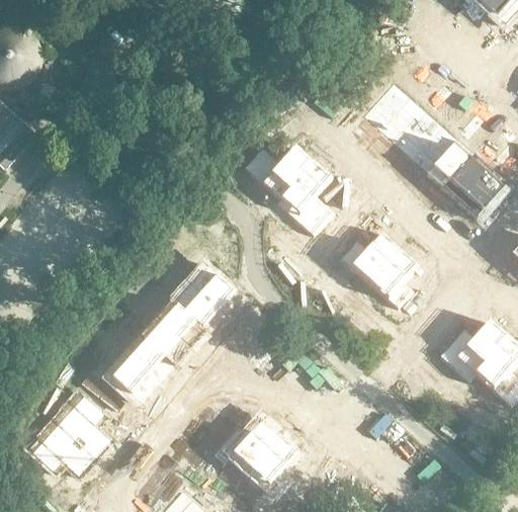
[(517,3),(514,0),(477,0),(504,24),(517,8),(517,3)]
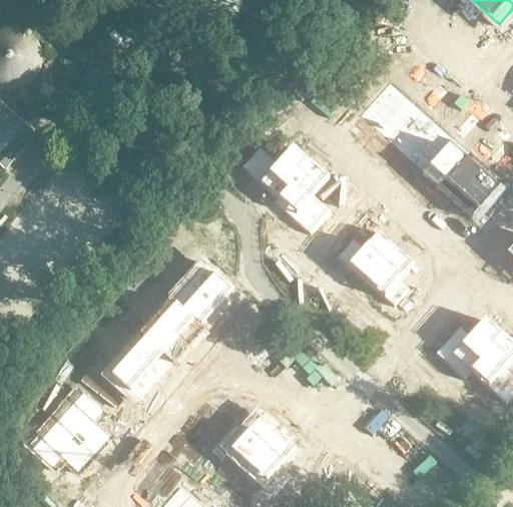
[(0,168),(33,132),(30,129),(0,101),(0,82),(3,84),(10,84),(16,83),(22,80),(28,77),(32,72),(35,68),(37,62),(39,55),(38,49),(37,42),(34,36),(30,31),(24,27),(18,24),(12,23),(5,22),(0,23),(0,168)]
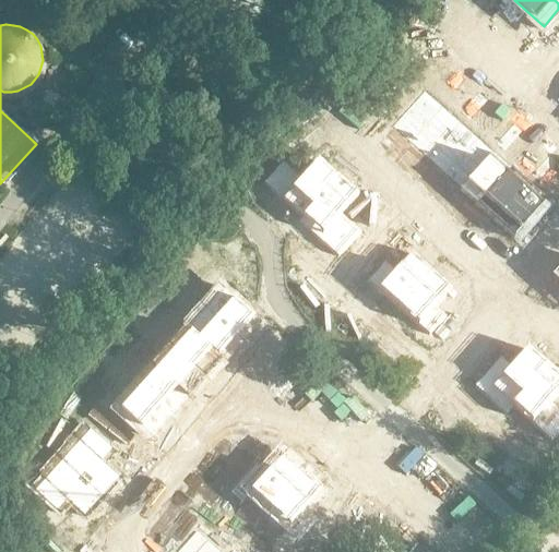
[(455,67),(447,76),(454,84),(463,74),(455,67)]
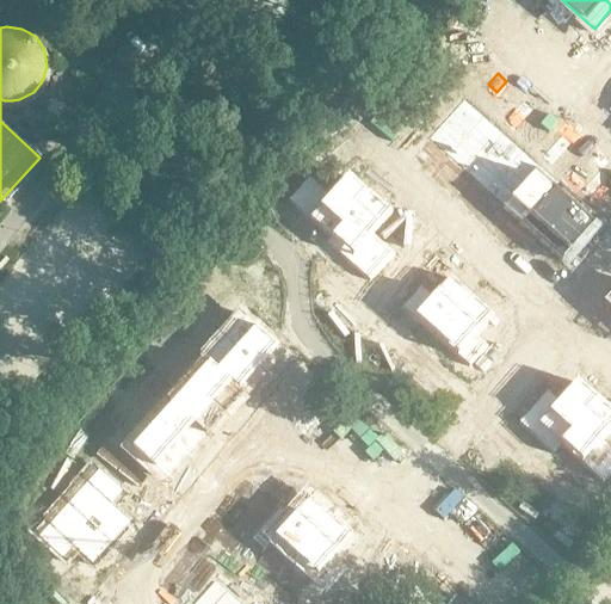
[(463,92),(427,133),(448,151),(483,110),(468,96),(463,92)]
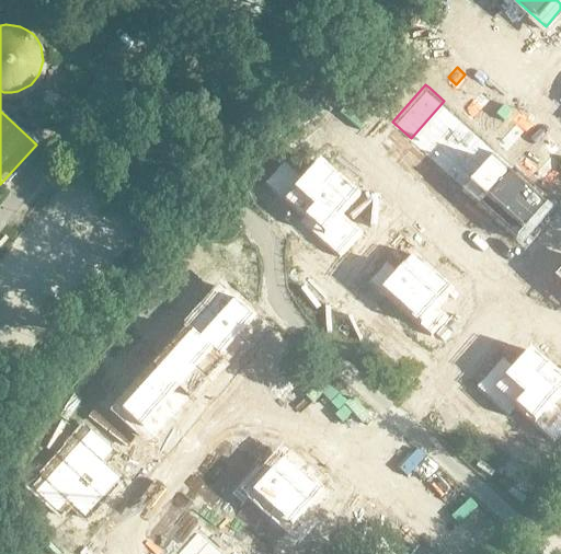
[(480,88),(471,97),(479,105),(488,95),(480,88)]
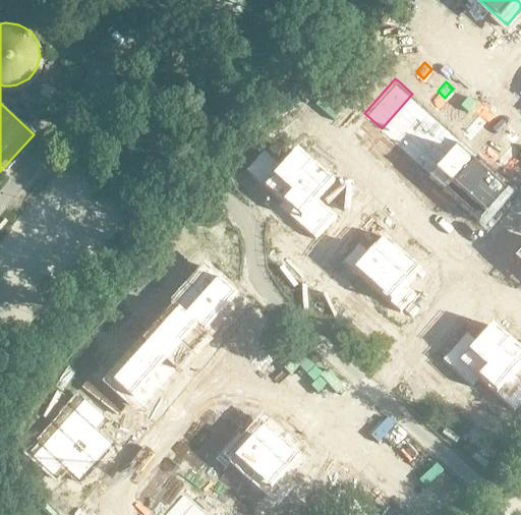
[(438,91),(429,100),(438,107),(445,98),(438,91)]
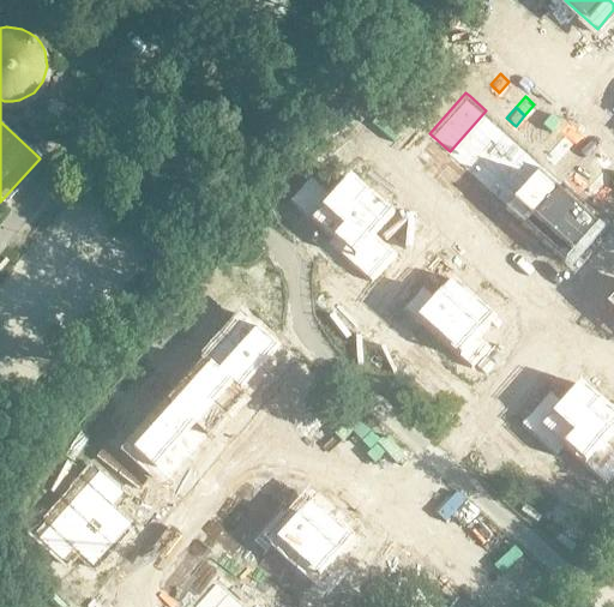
[(486,110),(450,151),(469,168),(505,128),(486,110)]
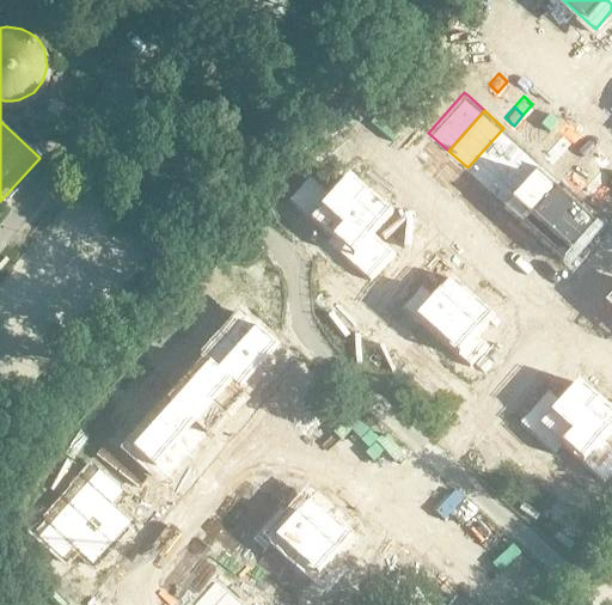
[(503,128),(467,167),(487,184),(522,145),(503,128)]
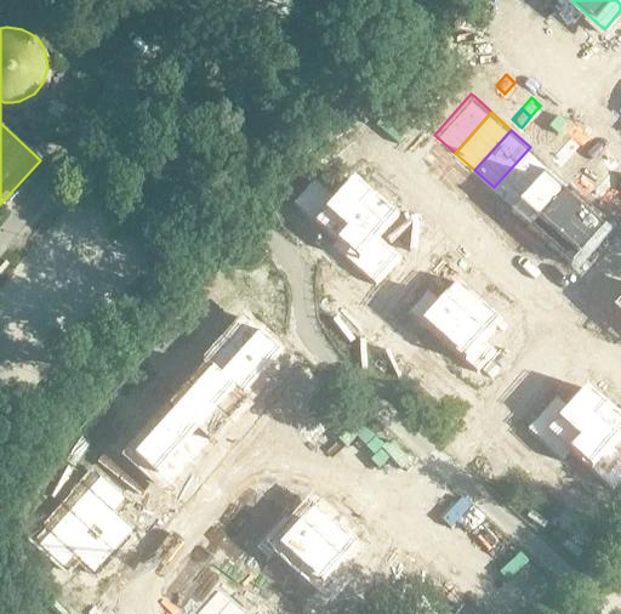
[(570,132),(560,143),(570,152),(580,141),(570,132)]
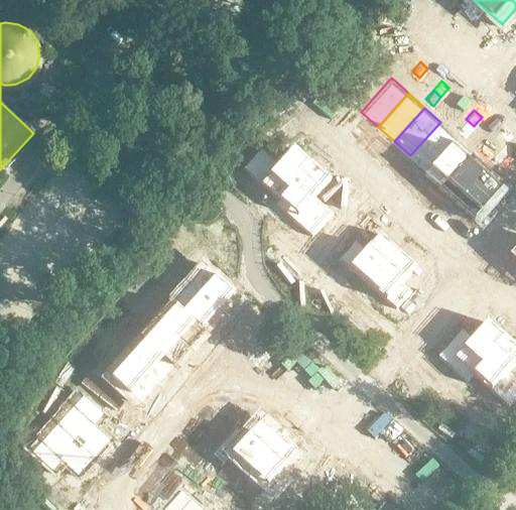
[(466,119),(458,128),(466,135),(474,126),(466,119)]
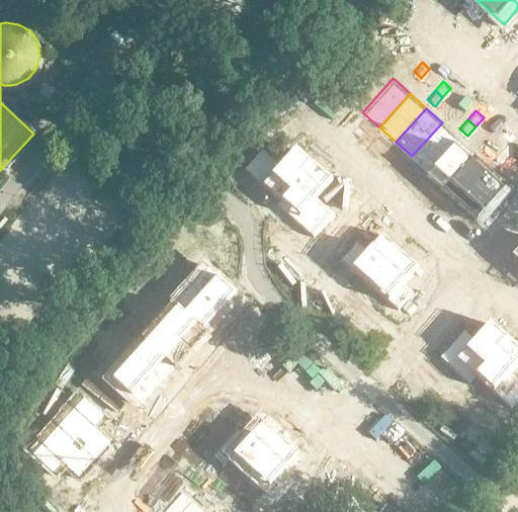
[(442,122),(412,156),(428,170),(426,172),(426,173),(458,138),(442,122)]
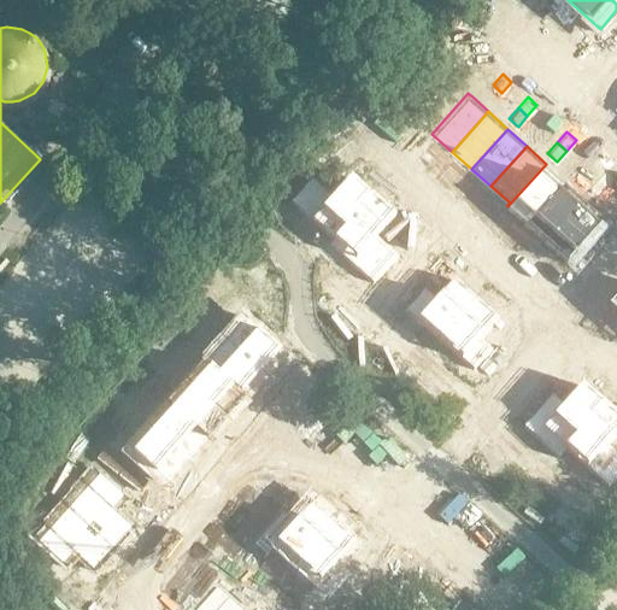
[(546,164),(507,206),(528,223),(565,181),(546,164)]
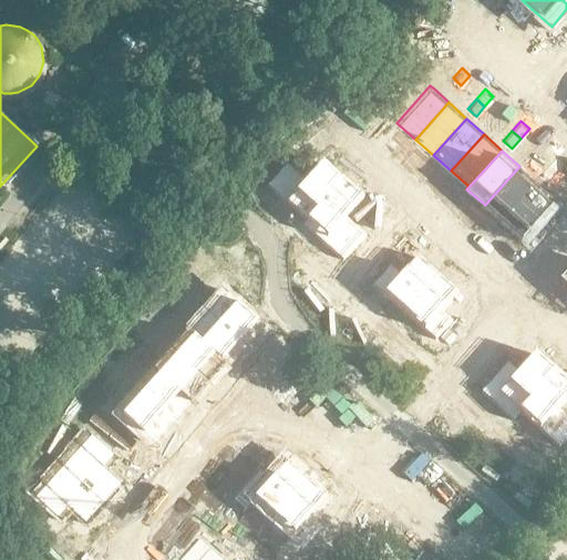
[(556,153),(547,163),(556,169),(565,161),(556,153)]
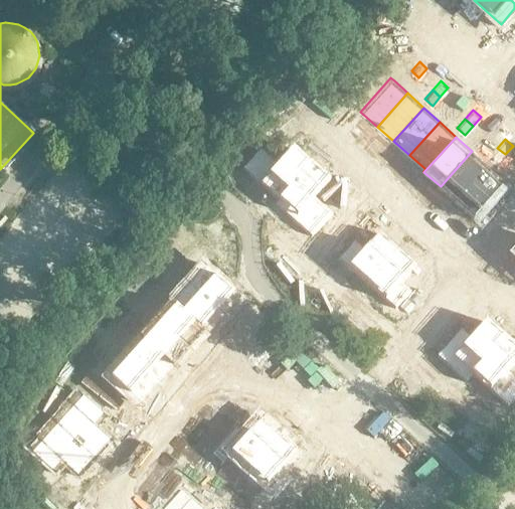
[(261,143),(241,164),(278,196),(275,199),(275,200),(313,158),(312,157),(311,158),(293,142),(278,159),(261,143)]
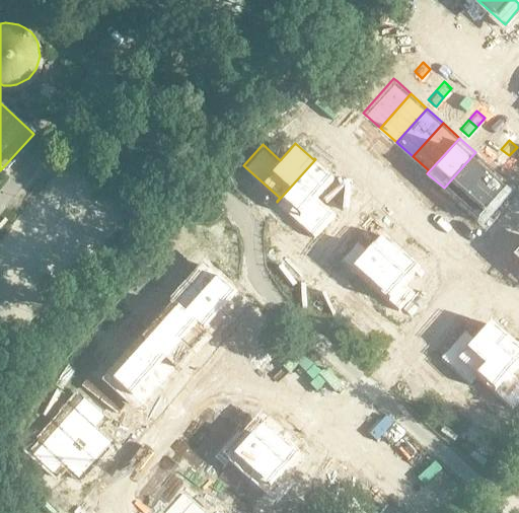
[(501,149),(493,158),(501,164),(509,155),(501,149)]
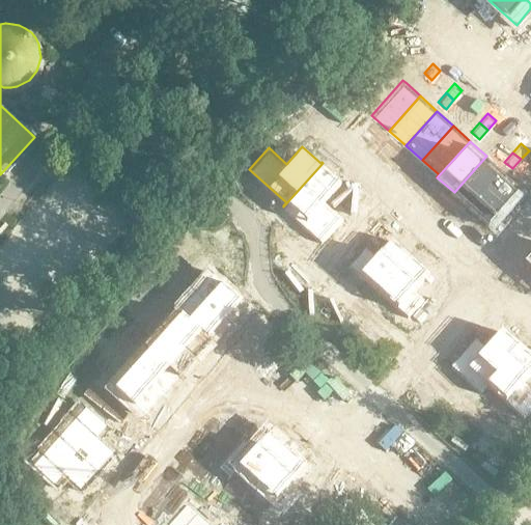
[(486,156),(454,192),(471,208),(503,171),(486,156)]
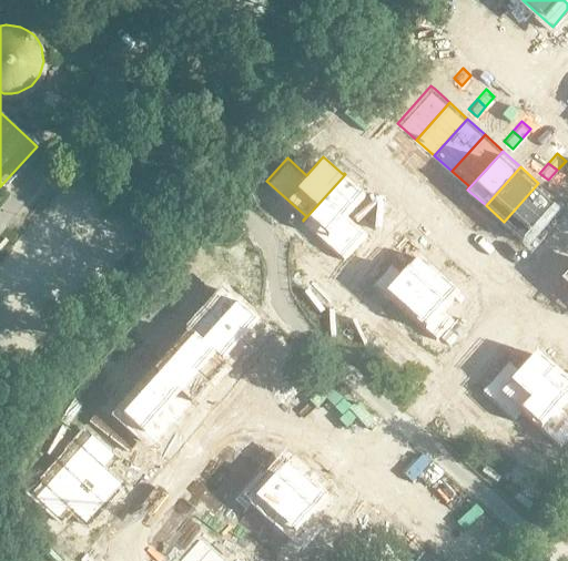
[(345,174),(303,221),(344,257),(367,230),(348,213),(366,193),(345,174)]
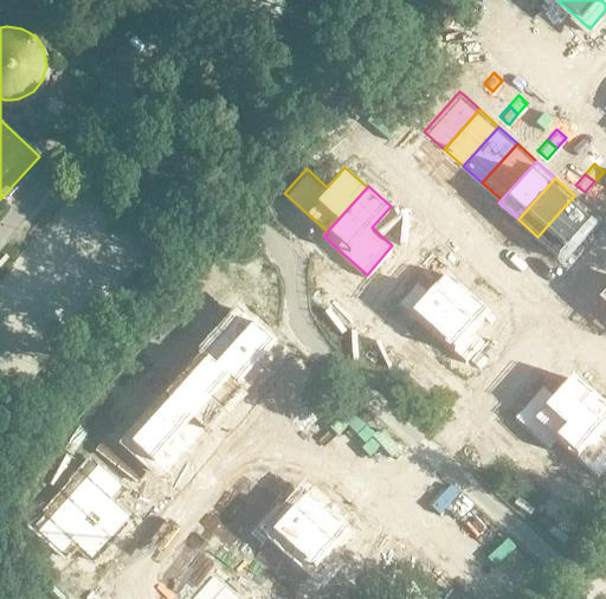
[(574,195),(537,237),(556,255),(594,212),(574,195)]
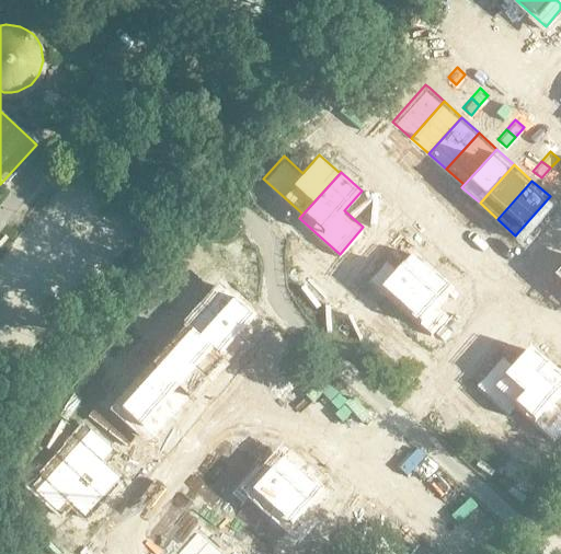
[(386,256),(368,276),(399,304),(434,266),(413,247),(397,266),(386,256)]
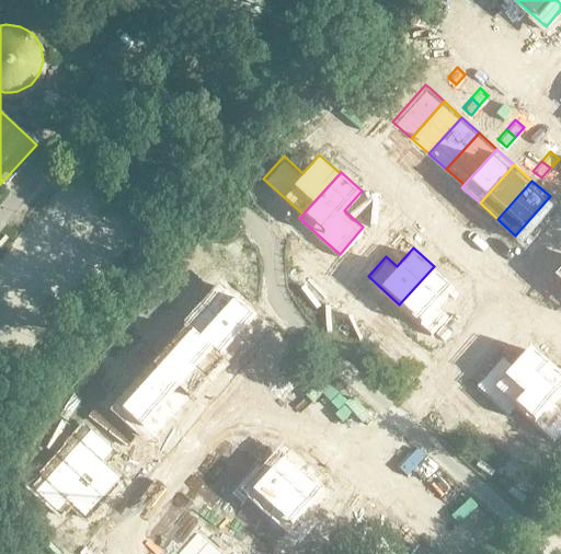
[(434,266),(399,304),(431,333),(448,312),(438,303),(454,285),(434,266)]
